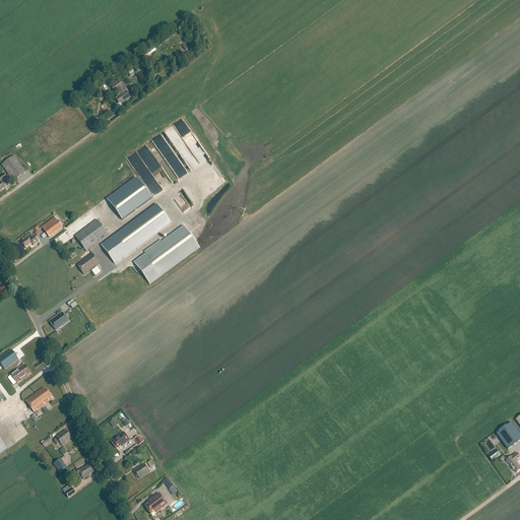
[(151,54),(153,56),(158,53),(153,46),(142,54),(145,58),(151,54)]
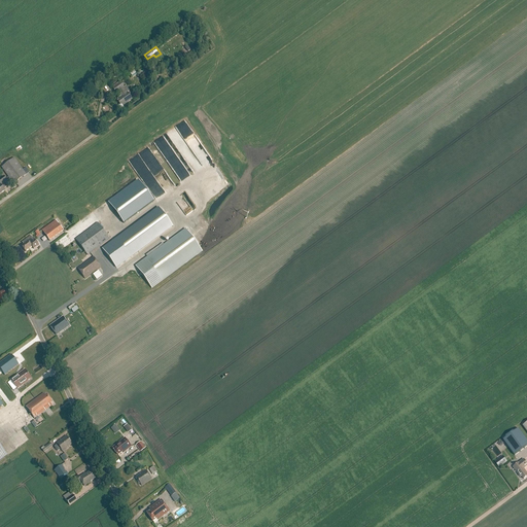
[(125,89),(120,82),(111,88),(116,94),(118,93),(121,96),(117,99),(118,100),(117,101),(120,105),(117,106),(120,110),(124,108),(123,106),(132,100),(127,92),(126,93),(124,90),(125,89)]
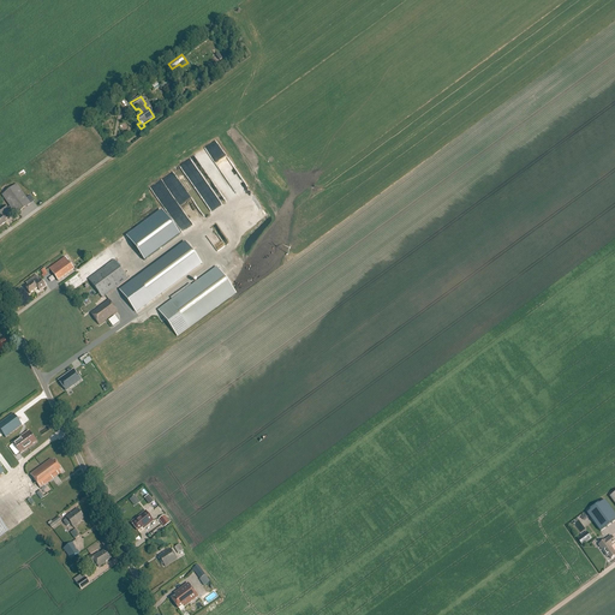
[(195,156),(215,187),(227,180),(234,191),(244,186),(218,142),(195,156)]
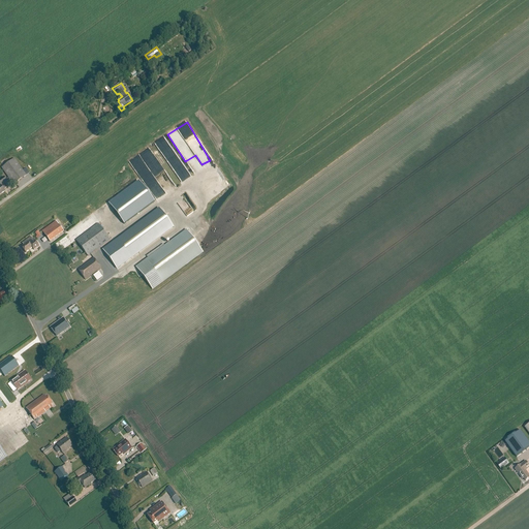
[(131,164),(136,172),(146,165),(142,159),(146,157),(148,160),(152,158),(153,160),(155,159),(149,149),(132,159),(134,162),(131,164)]
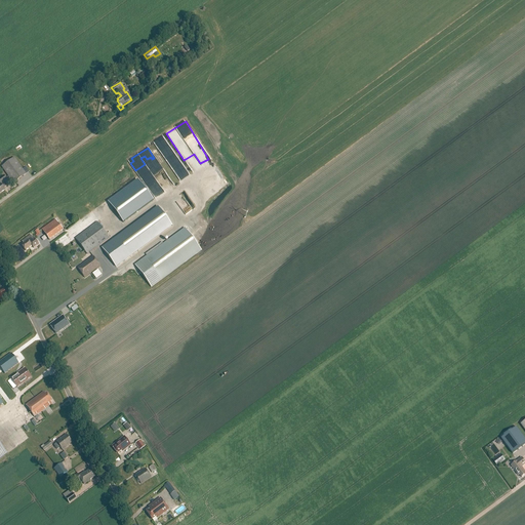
[(13,158),(1,167),(8,176),(6,178),(5,176),(4,177),(3,176),(0,177),(0,184),(0,185),(0,193),(5,190),(3,189),(6,186),(4,183),(9,178),(13,184),(26,174),(13,158)]
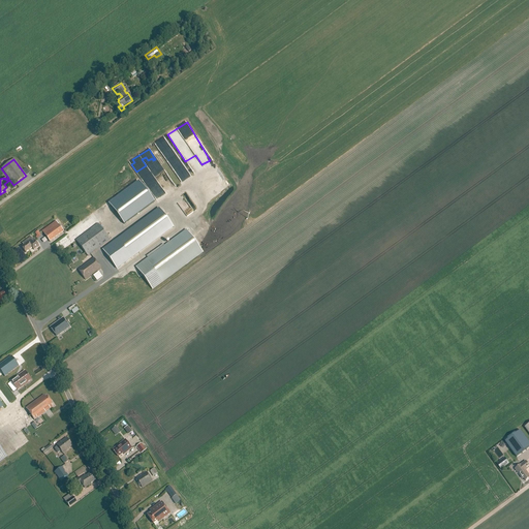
[(138,181),(109,204),(124,224),(155,203),(138,181)]
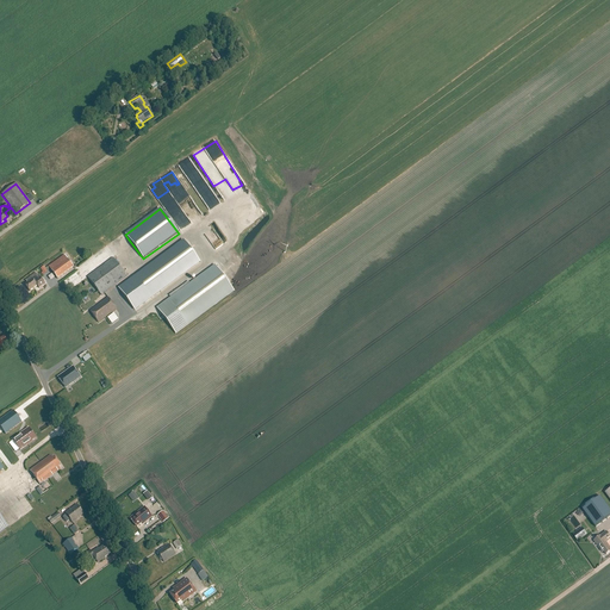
[(199,262),(184,241),(119,288),(135,310),(199,262)]
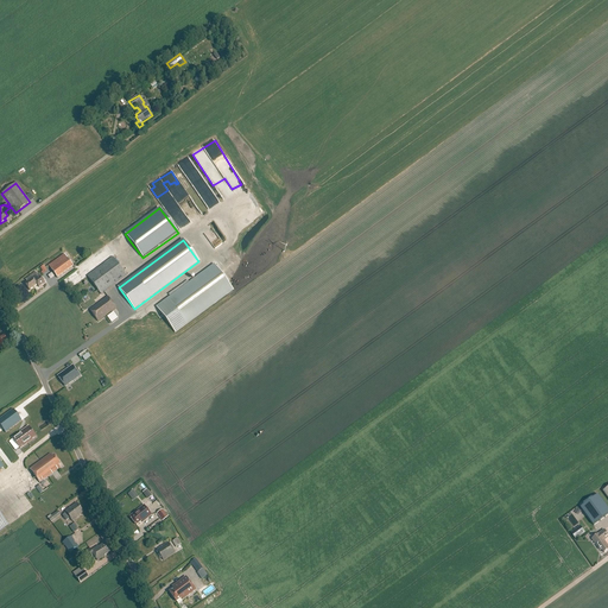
[(48,266),(57,278),(73,266),(64,254),(48,266)]
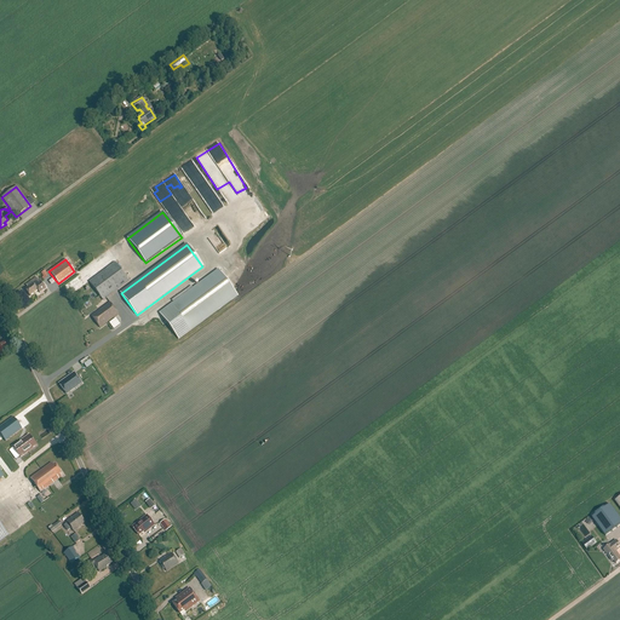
[(130,281),(114,262),(89,281),(103,300),(130,281)]
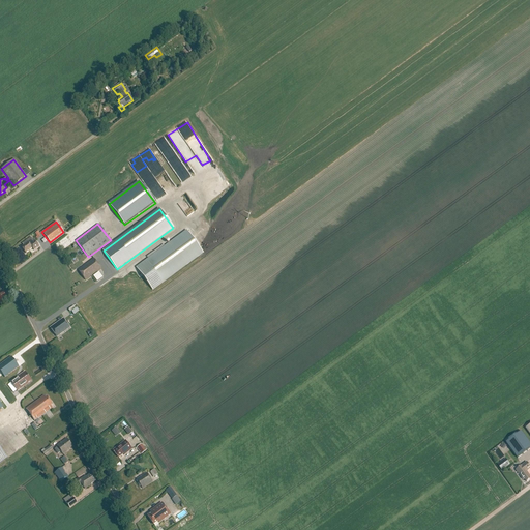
[(152,290),(203,253),(186,231),(137,268),(152,290)]
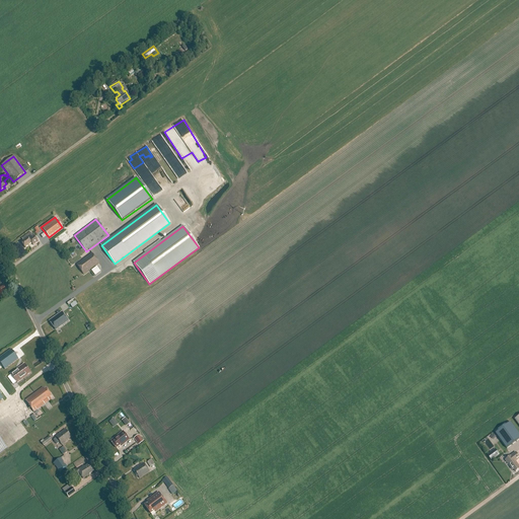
[(32,236),(32,235),(30,232),(23,236),(25,239),(20,242),(24,247),(30,243),(32,245),(38,242),(34,237),(33,237),(32,236)]
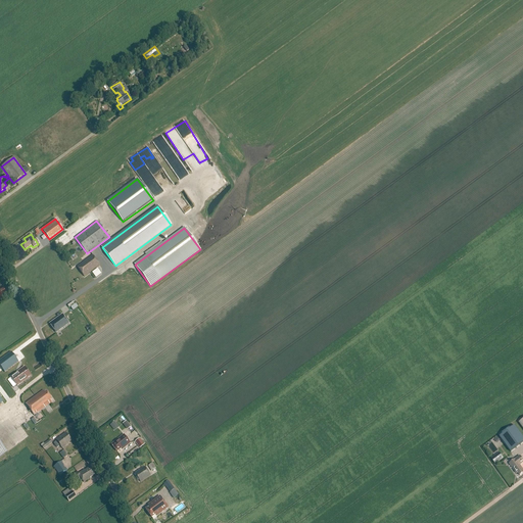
[(99,265),(92,255),(77,268),(84,277),(99,265)]
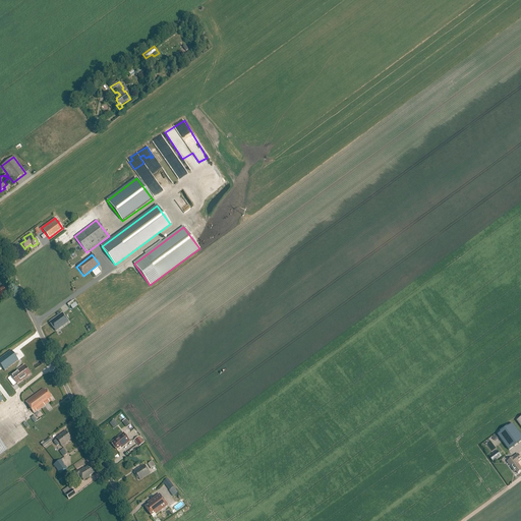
[(92,271),(96,277),(101,273),(97,268),(92,271)]
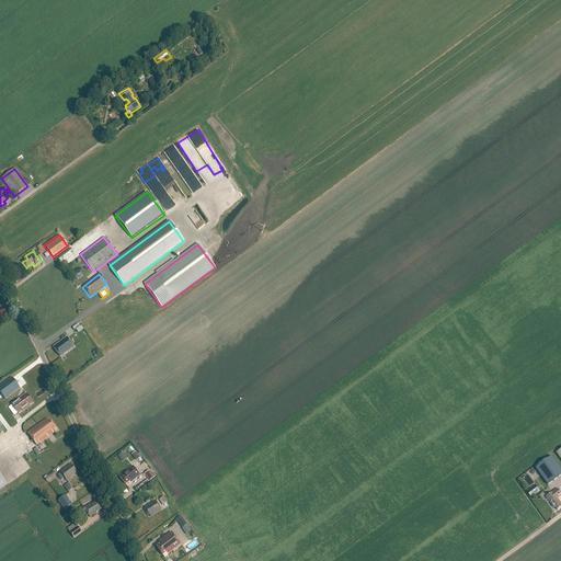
[(67,338),(66,338),(53,346),(59,356),(60,356),(73,347),(67,338)]
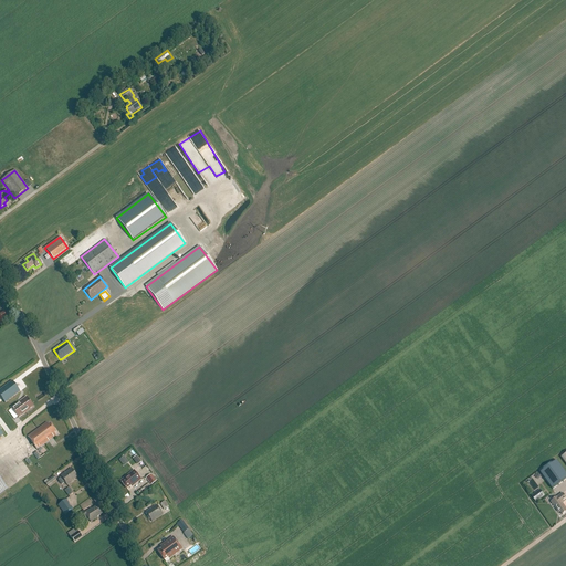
[(0,396),(4,404),(20,391),(12,381),(0,389),(0,396)]
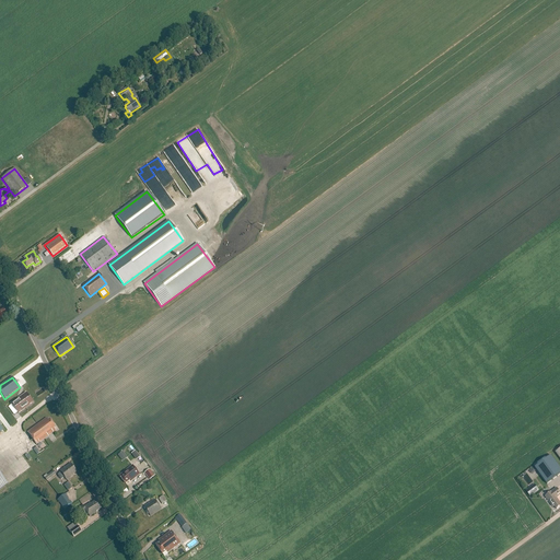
[(19,413),(34,403),(26,393),(11,404),(19,413)]
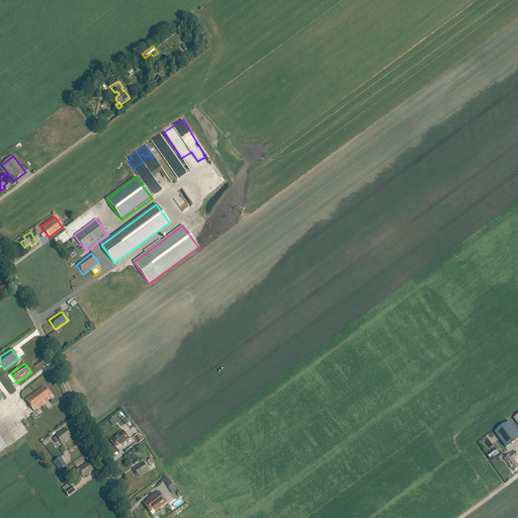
[(50,397),(52,395),(47,387),(45,389),(42,386),(25,400),(33,412),(52,399),(50,397)]
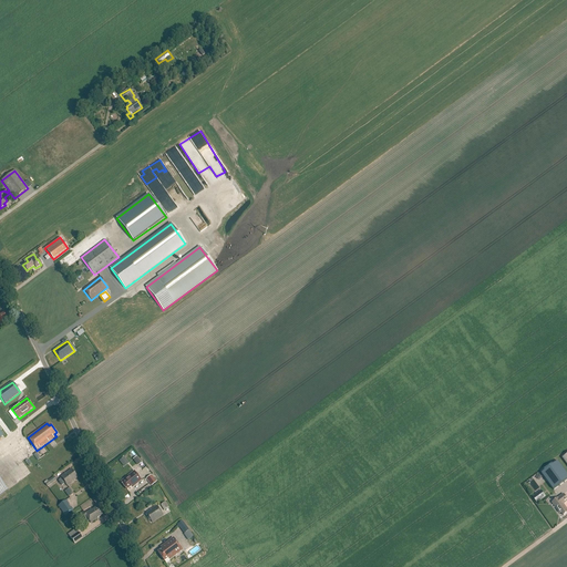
[(566,480),(566,474),(558,462),(542,474),(554,491),(566,480)]
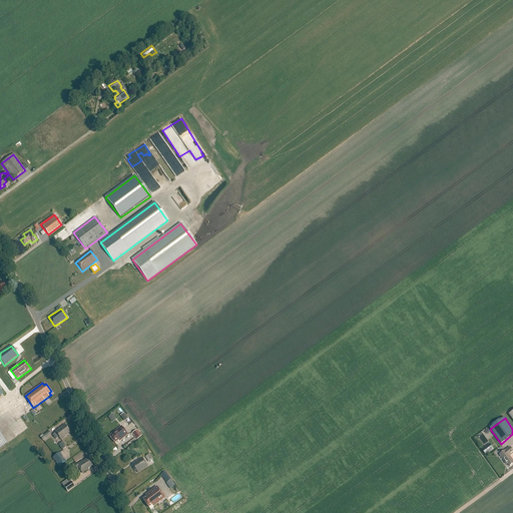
[(64,437),(70,433),(64,425),(55,432),(56,433),(52,435),(55,440),(59,437),(61,440),(64,438),(64,437)]
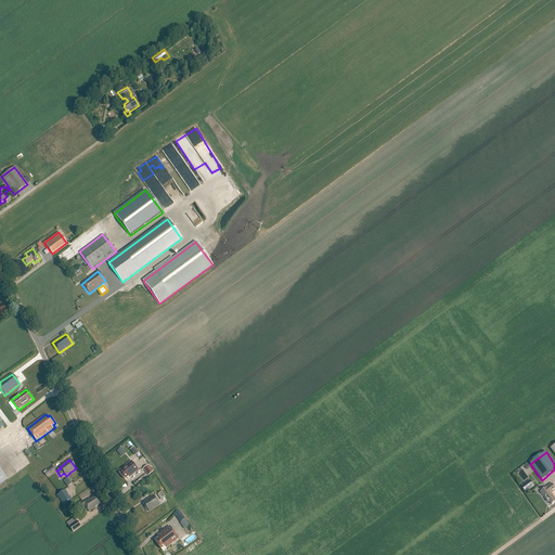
[(130,477),(138,470),(131,462),(118,472),(125,479),(129,476),(130,477)]
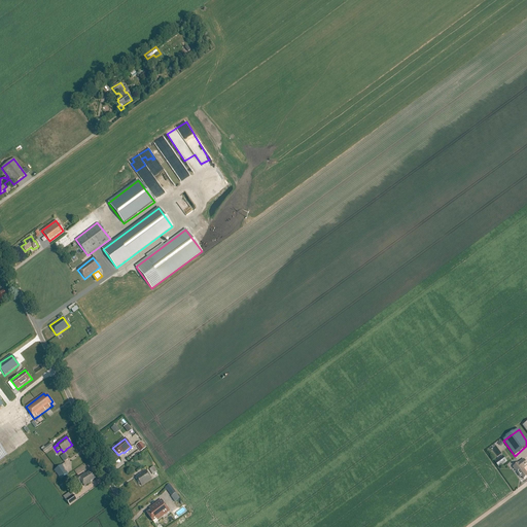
[(44,453),(53,447),(49,442),(44,446),(45,447),(44,448),(43,447),(41,449),(44,453)]
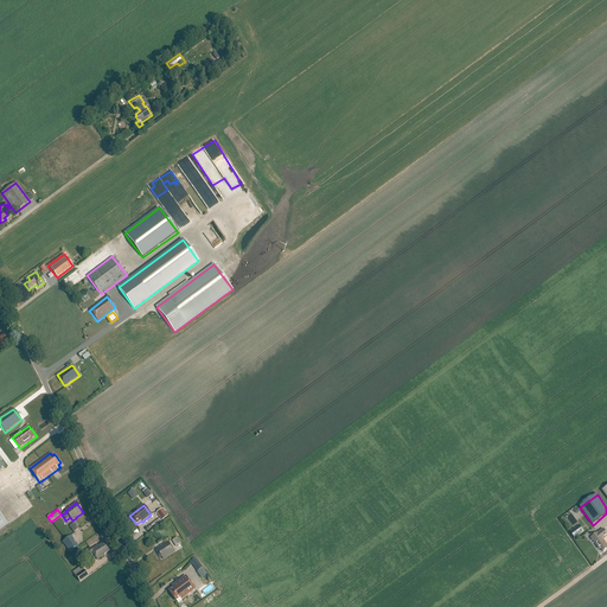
[(163,509),(157,513),(163,521),(167,517),(163,509)]
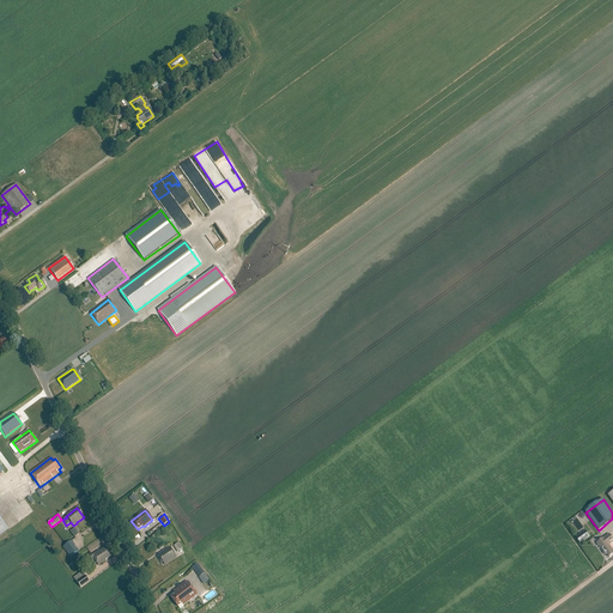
[(586,540),(581,533),(575,538),(581,544),(586,540)]
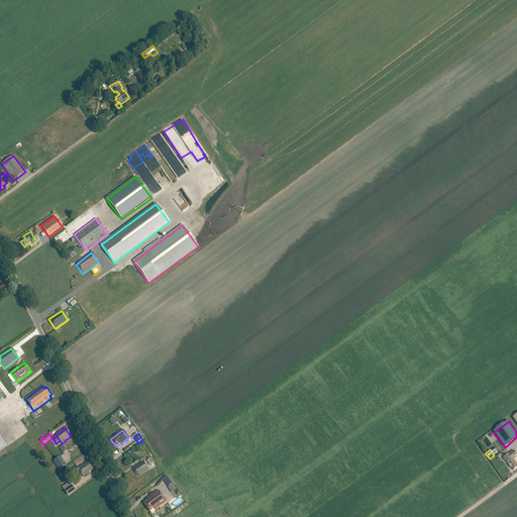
[(513,450),(509,453),(503,457),(510,468),(511,467),(513,471),(516,468),(516,464),(513,459),(516,456),(516,455),(516,454),(516,453),(516,452),(516,451),(514,452),(513,450)]
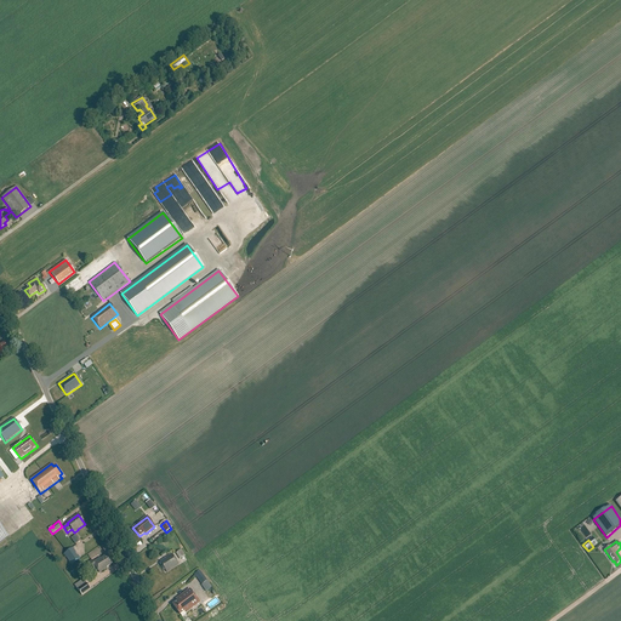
[(72,565),(80,559),(73,548),(64,554),(68,559),(72,565)]
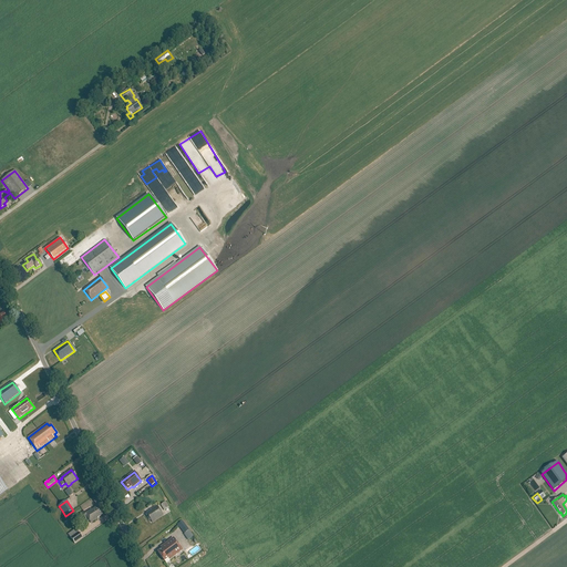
[(163,516),(157,506),(146,513),(152,523),(163,516)]
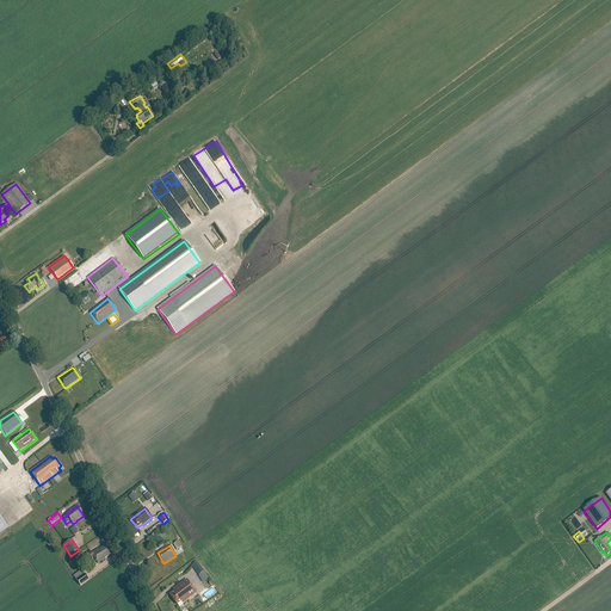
[(110,555),(105,547),(99,550),(99,549),(92,554),(90,553),(84,556),(88,563),(94,559),(98,565),(105,560),(105,559),(110,555)]
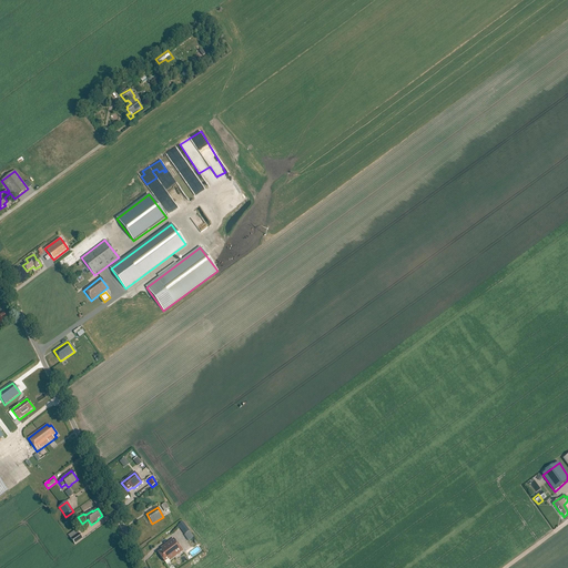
[(66,517),(62,511),(59,514),(60,514),(57,516),(59,519),(58,520),(59,523),(66,517)]
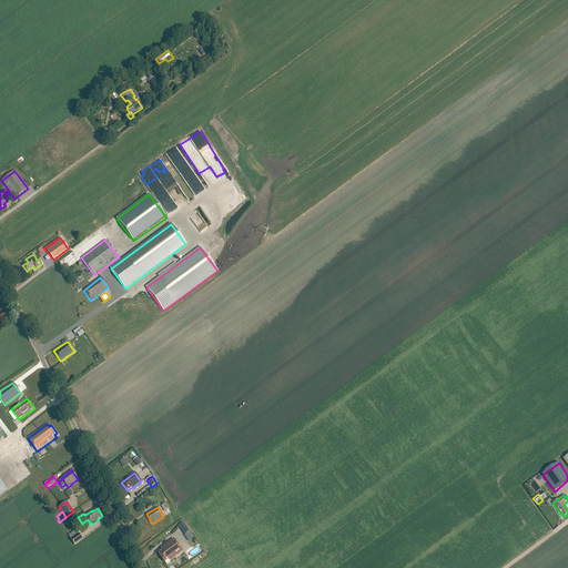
[(178,526),(184,535),(190,531),(183,523),(178,526)]
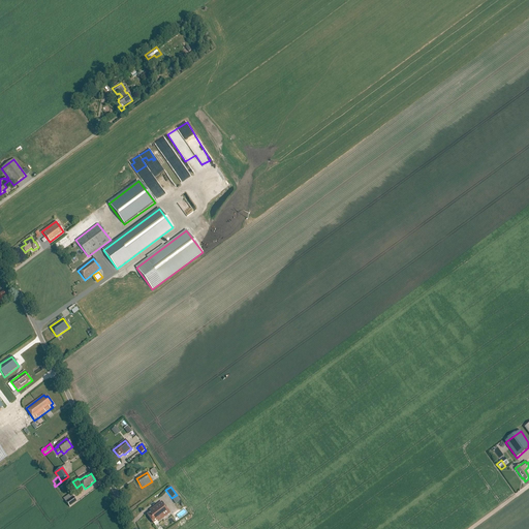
[(69,507),(76,502),(73,497),(66,502),(69,507)]
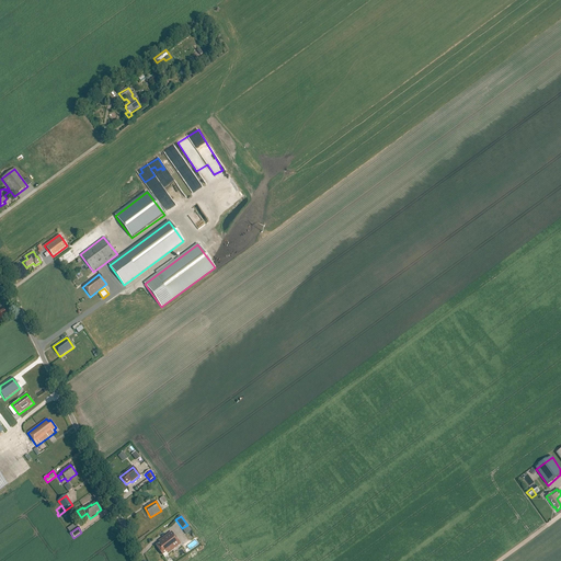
[(171,533),(159,541),(160,544),(156,547),(162,556),(167,552),(168,553),(181,545),(171,533)]
